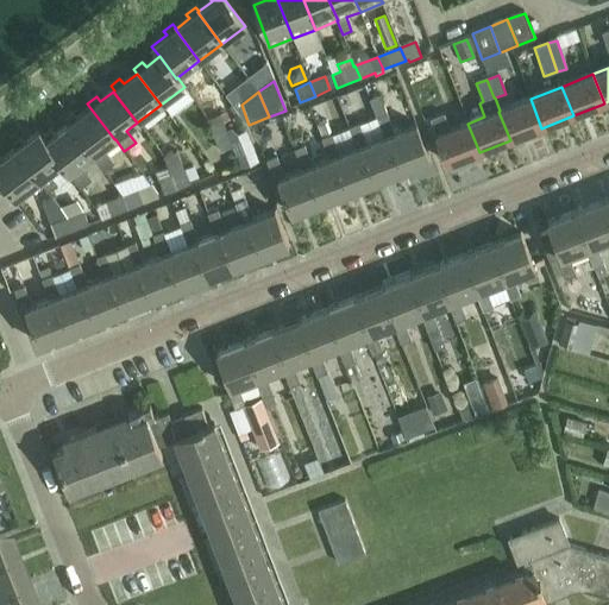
[(377,119),(384,139),(388,138),(402,172),(429,161),(416,126),(395,134),(387,115),(381,96),(370,101),(377,119)]
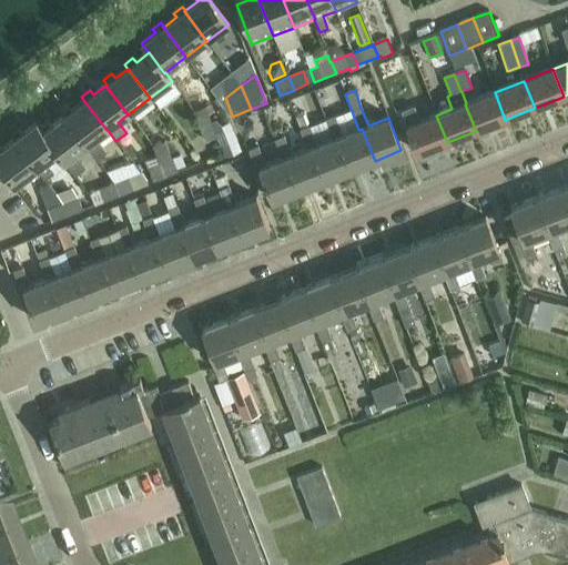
[(465,104),(476,131),(505,120),(495,92),(466,103),(465,104)]
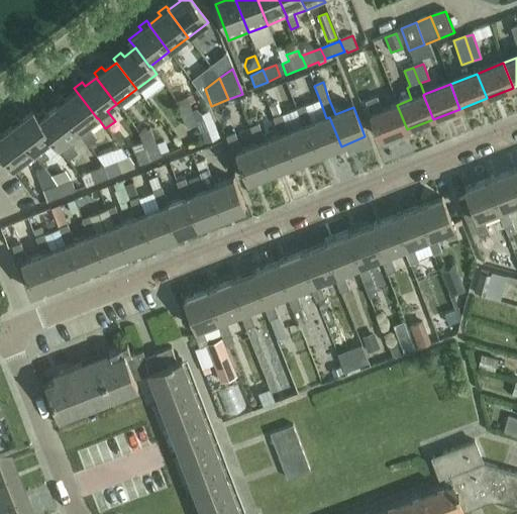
[(58,106),(77,133),(78,133),(88,146),(97,139),(88,125),(97,118),(77,92),(66,100),(63,96),(55,102),(58,106)]
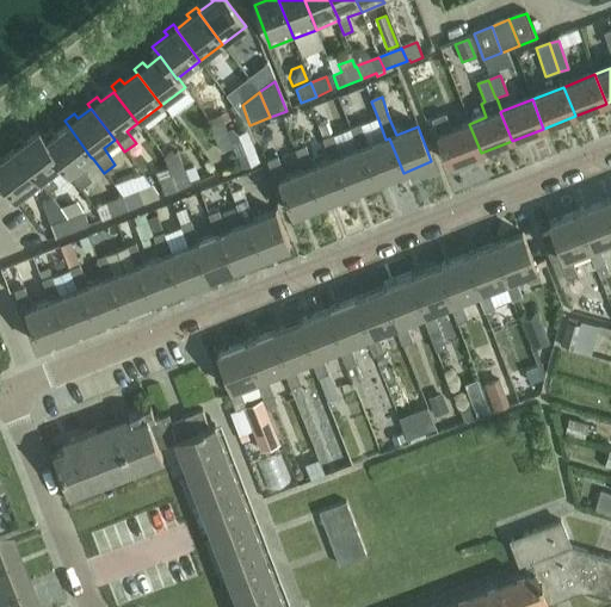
[(208,121),(214,137),(227,132),(221,116),(208,121)]
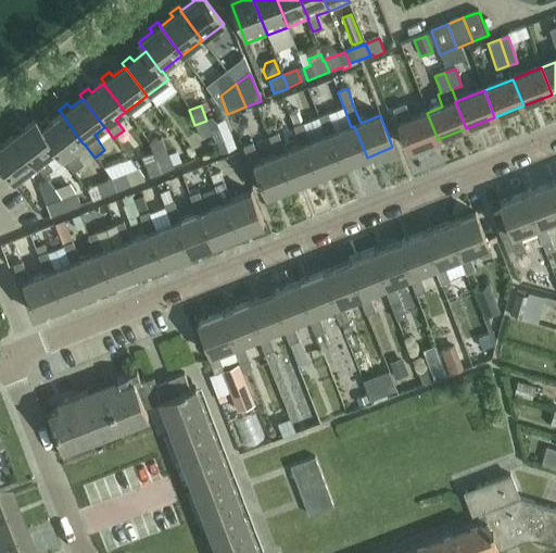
[(408,151),(438,139),(427,113),(409,120),(404,107),(393,110),(399,124),(397,125),(402,137),(408,151)]
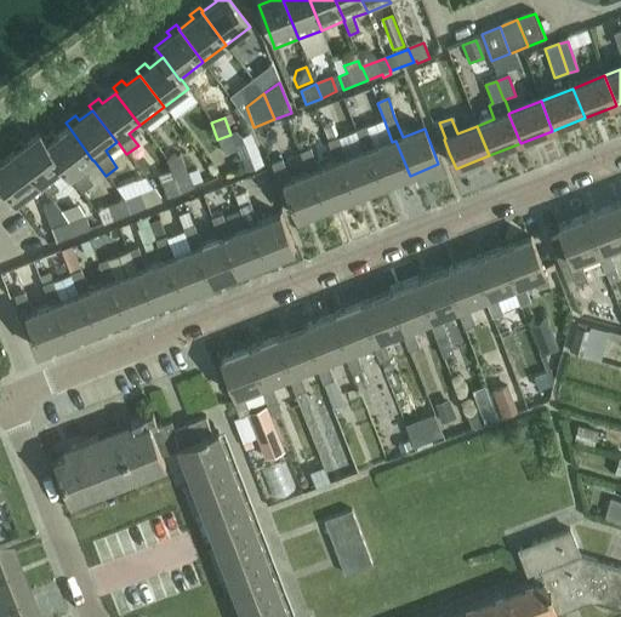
[(334,125),(323,130),(328,143),(336,164),(340,163),(354,198),(382,187),(368,152),(364,153),(357,132),(339,138),(334,125)]
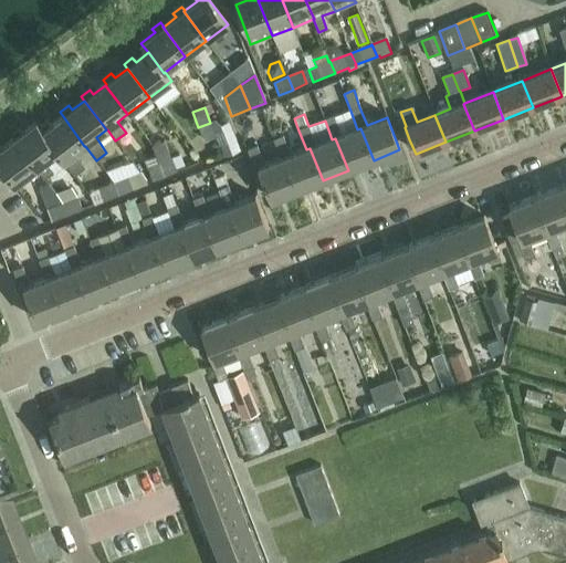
[(58,153),(64,162),(74,176),(85,168),(75,154),(84,146),(63,116),(51,125),(48,121),(40,127),(39,127),(58,153)]
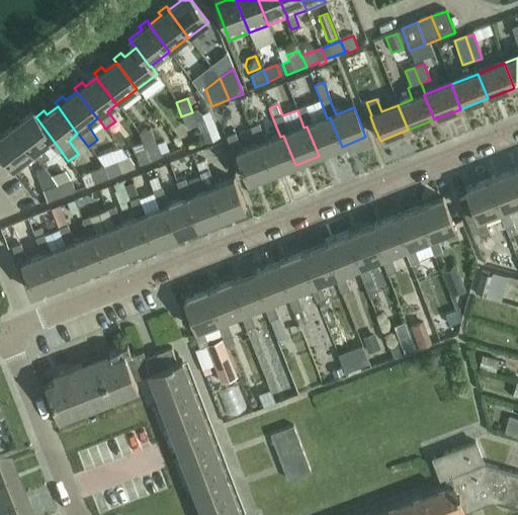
[(307,126),(319,156),(342,147),(330,117),(327,118),(313,123),(306,107),(297,110),(304,127),(307,126)]
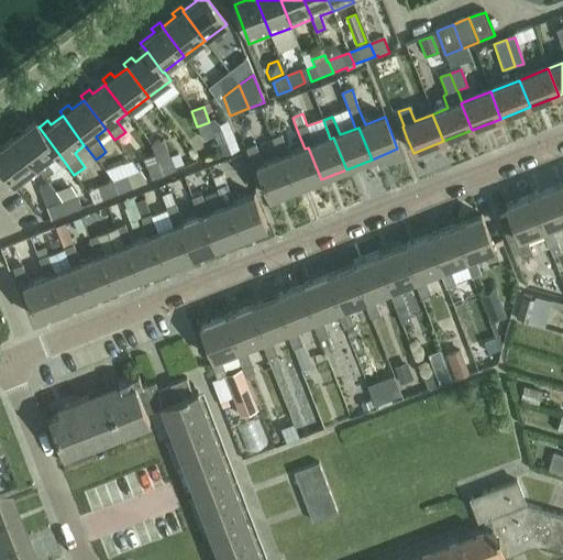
[(209,122),(214,136),(222,155),(238,150),(227,123),(220,125),(214,120),(209,122)]
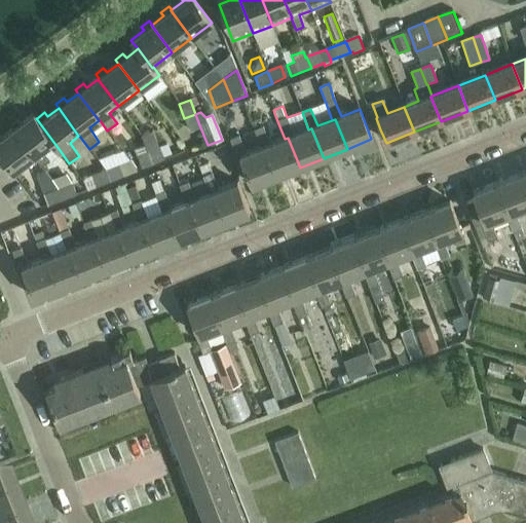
[(32,157),(39,167),(48,160),(41,151),(53,142),(36,118),(37,118),(33,114),(21,122),(19,119),(10,125),(12,129),(11,131),(32,157)]
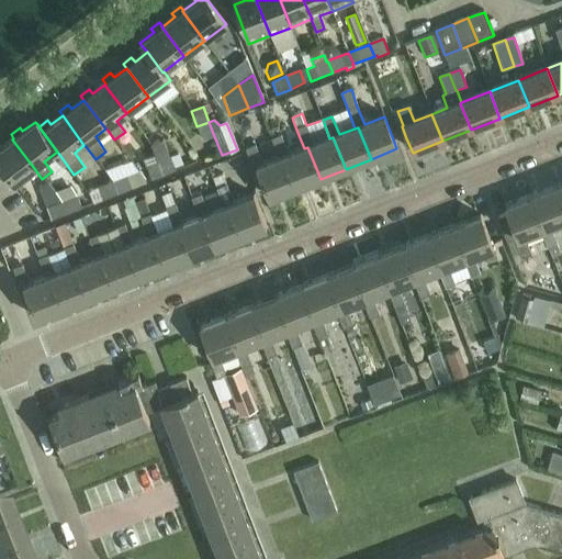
[(214,136),(209,122),(197,126),(203,142),(214,136)]
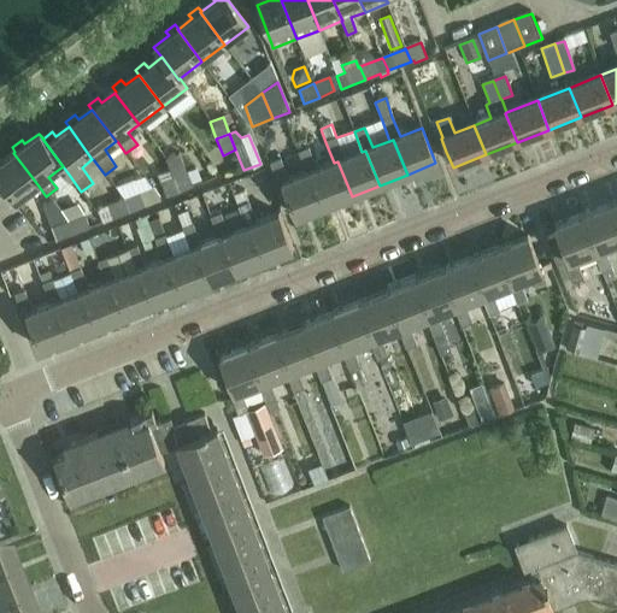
[(295,219),(324,207),(310,172),(306,174),(288,181),(275,147),(265,152),(278,186),(282,184),(295,219)]
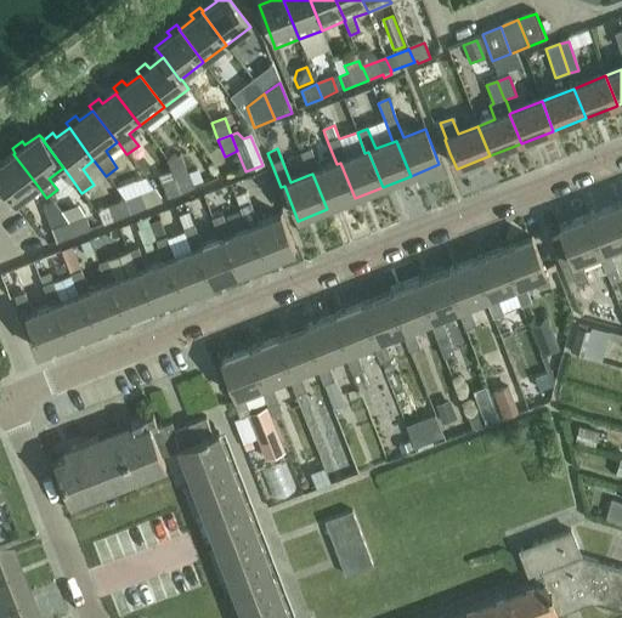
[(312,174),(327,209),(355,198),(340,163),(337,164),(320,170),(311,151),(300,154),(309,175),(312,174)]
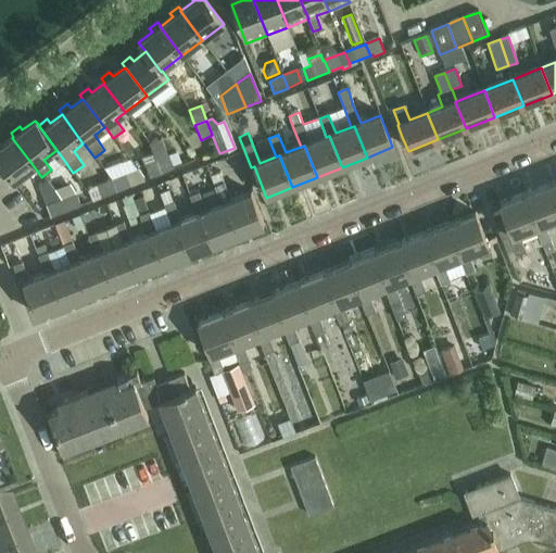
[(0,165),(13,183),(34,166),(12,138),(1,146),(0,143),(0,165)]
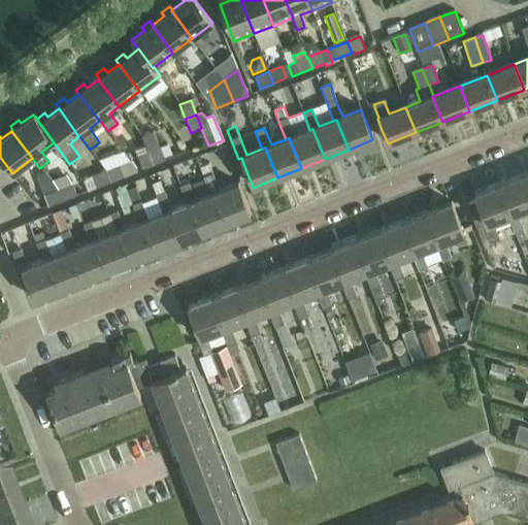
[(141,137),(146,151),(158,146),(153,133),(141,137)]
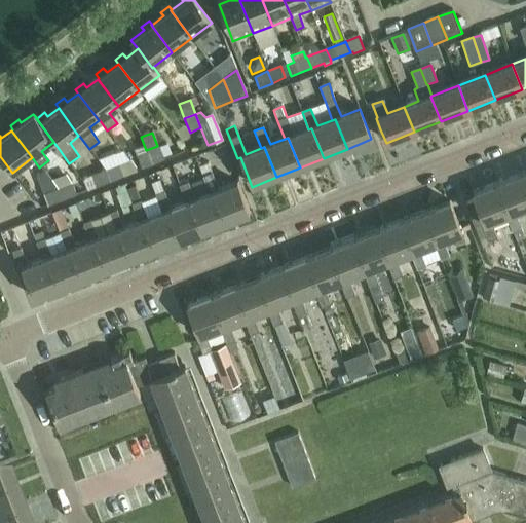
[(141,169),(151,164),(162,160),(157,146),(146,150),(147,152),(137,156),(141,169)]
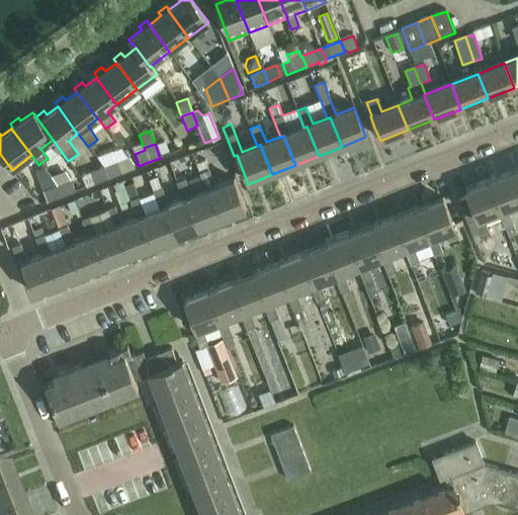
[(102,168),(107,179),(120,173),(116,163),(102,168)]
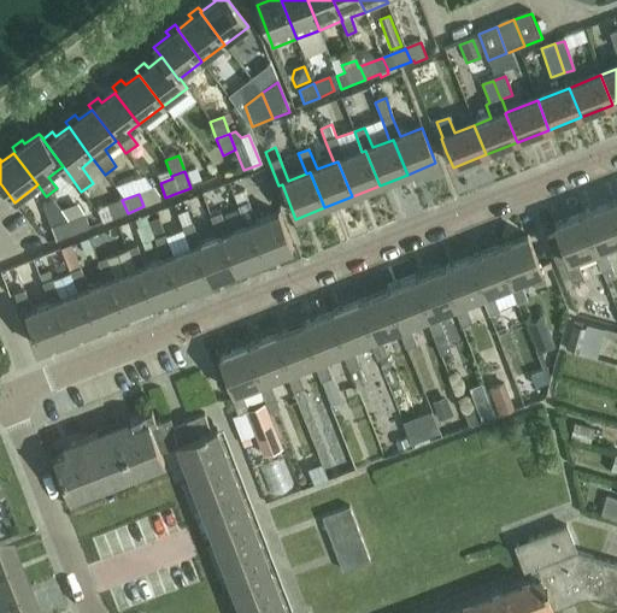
[(111,219),(128,213),(122,200),(106,207),(111,219)]
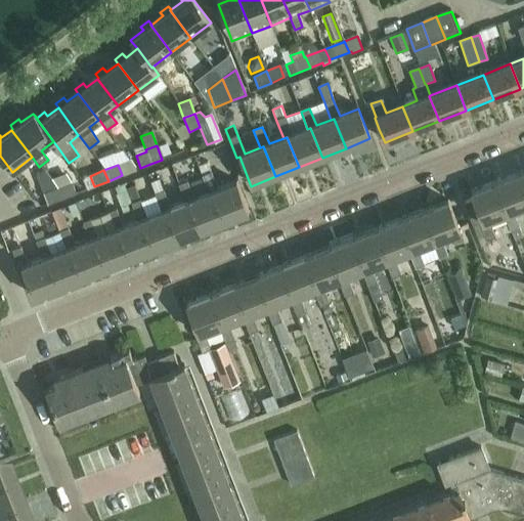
[(523,172),(514,176),(523,202),(523,172)]
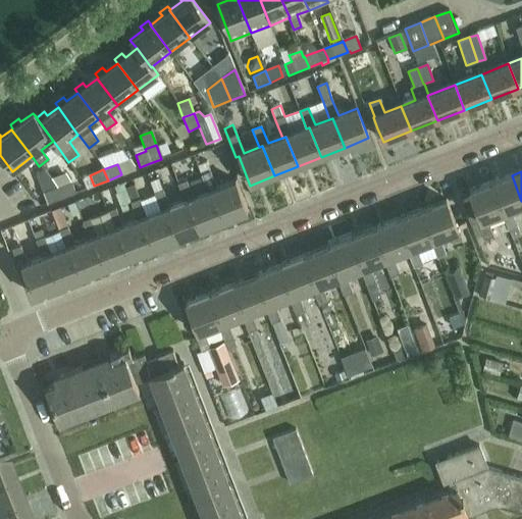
[(211,192),(223,222),(248,213),(236,183),(217,190),(210,172),(202,176),(208,193),(211,192)]
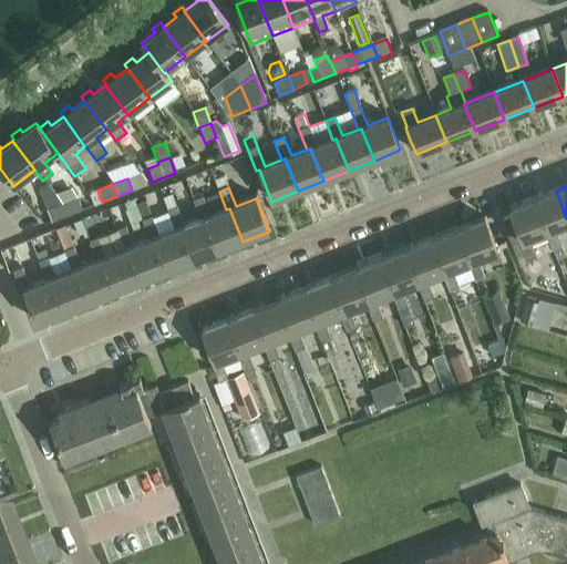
[(528,202),(540,234),(545,233),(552,250),(562,247),(555,228),(566,224),(566,218),(556,191),(528,202)]
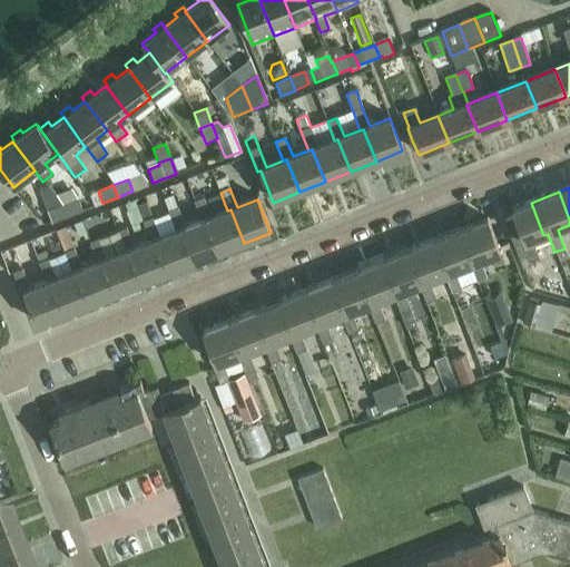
[(43,202),(51,223),(66,217),(61,206),(61,205),(55,193),(53,194),(43,202)]
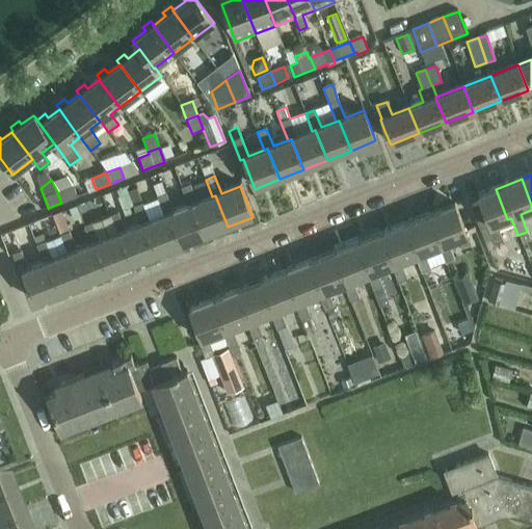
[(161,184),(152,187),(156,199),(158,199),(165,194),(161,184)]
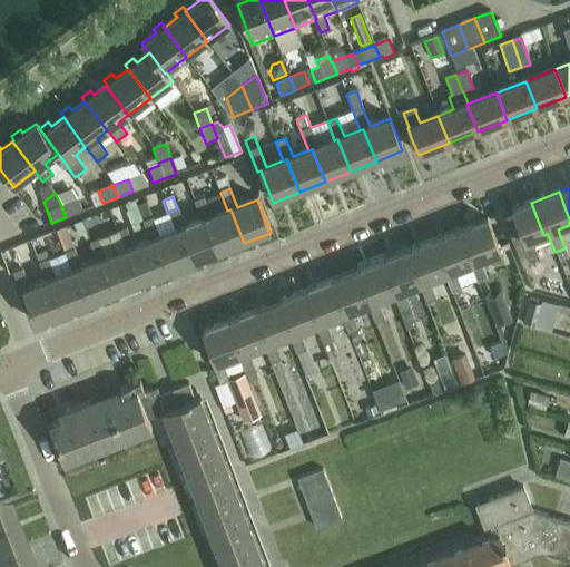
[(205,220),(218,253),(244,243),(231,209),(227,211),(212,216),(204,198),(195,203),(202,221),(205,220)]
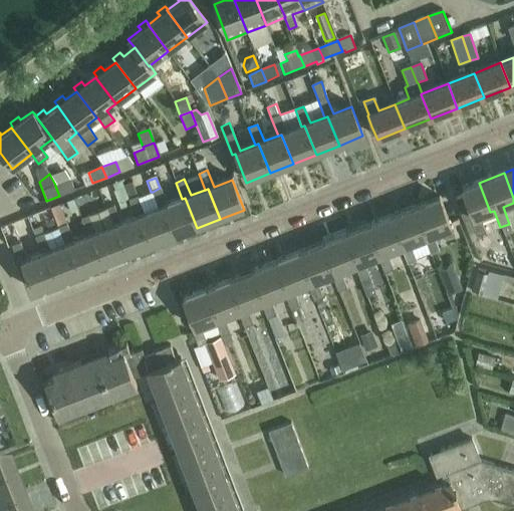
[(55,186),(59,196),(72,191),(68,180),(55,185),(55,186)]
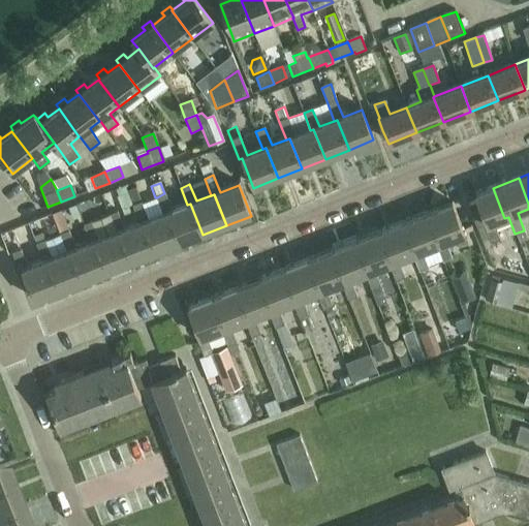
[(469,206),(477,228),(484,246),(500,240),(493,223),(504,218),(493,188),(474,195),(477,203),(469,206)]
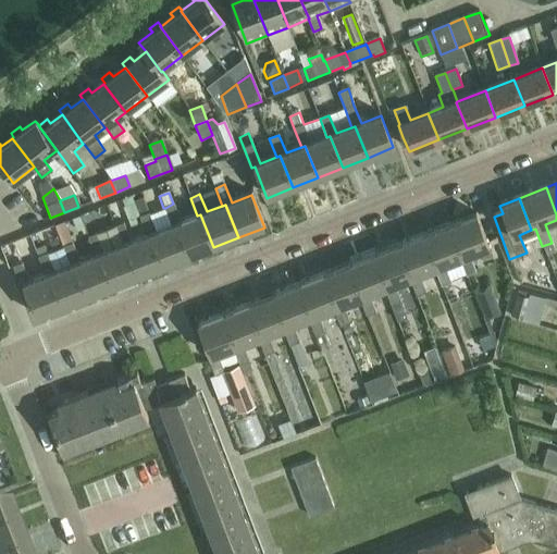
[(144,199),(134,202),(139,218),(149,213),(144,199)]
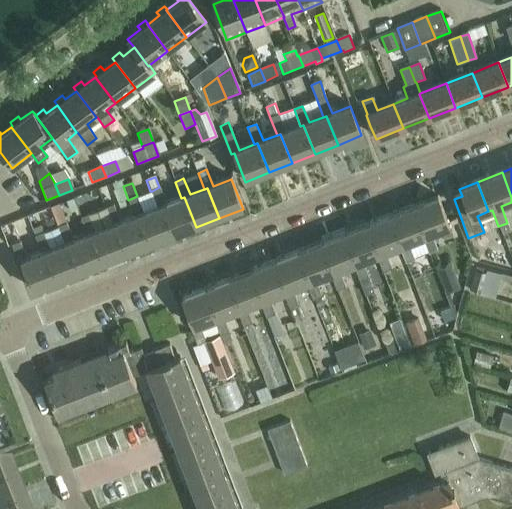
[(160,206),(172,236),(196,227),(184,197),(181,198),(166,203),(160,187),(159,187),(152,191),(158,207),(160,206)]
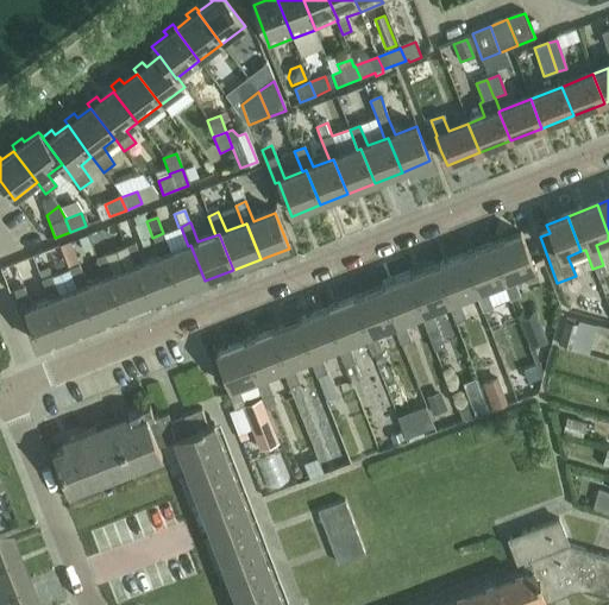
[(163,256),(177,291),(205,281),(190,245),(188,246),(170,252),(163,233),(152,238),(161,257),(163,256)]
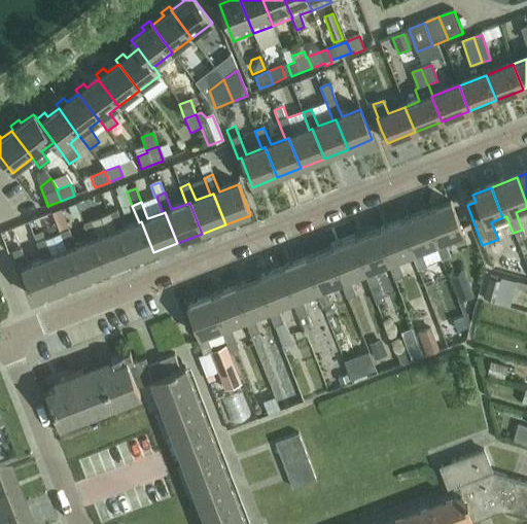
[(437,244),(434,245),(441,262),(450,258),(444,242),(462,235),(450,204),(426,213),(437,244)]
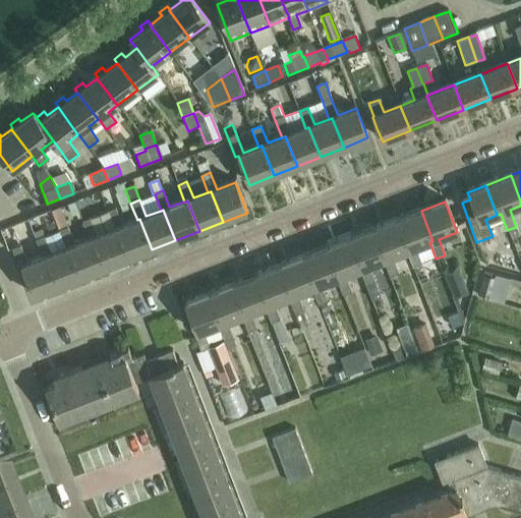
[(52,212),(66,247),(69,246),(80,277),(105,268),(93,237),(90,238),(74,244),(68,228),(60,209),(52,212)]
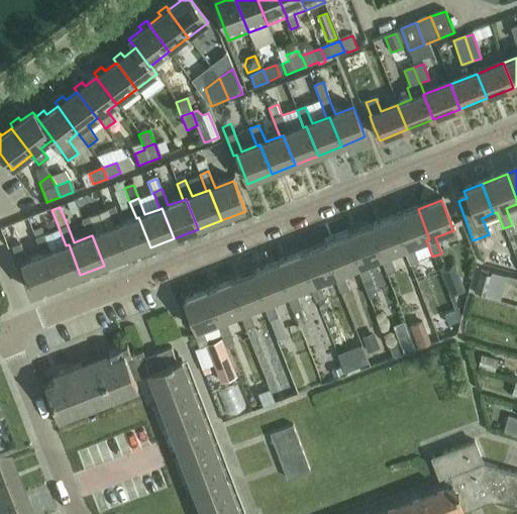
[(115,226),(127,257),(150,247),(138,217),(136,218),(121,224),(115,207),(106,211),(113,227),(115,226)]
